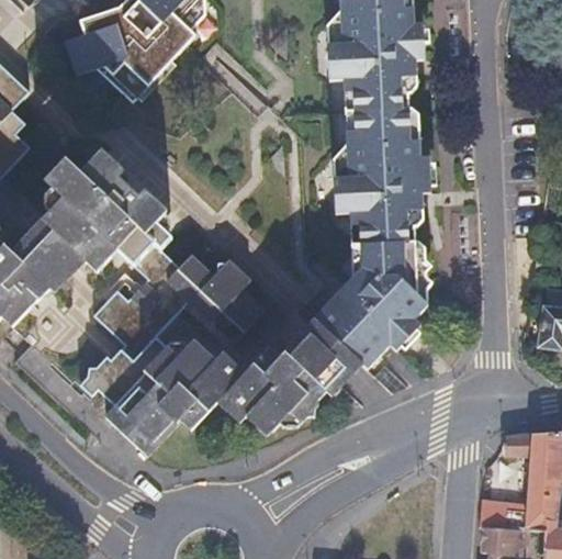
[(80,75),(94,69),(107,80),(133,102),(136,99),(141,102),(173,64),(170,60),(193,35),(189,31),(204,13),(209,1),(208,0),(130,0),(122,10),(83,24),(89,37),(68,44),(80,75)]
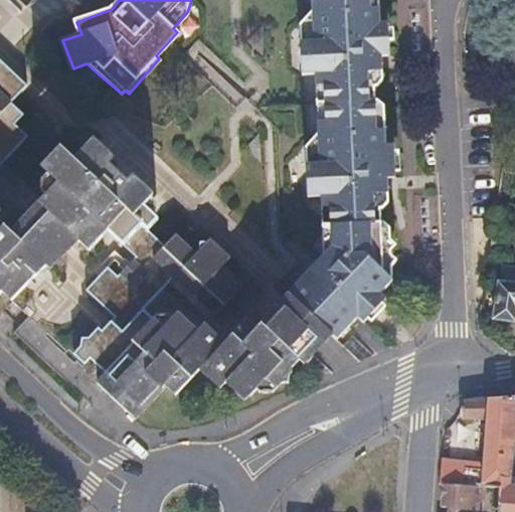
[(378,22),(377,0),(317,0),(318,10),(305,24),(310,29),(310,42),(306,42),(307,73),(322,72),(322,83),(325,132),(310,148),(317,155),(316,165),(311,165),(314,196),(325,196),(327,254),(312,272),(359,317),(365,322),(371,315),(393,291),(389,227),(379,220),(379,208),(384,208),(388,202),(387,177),(394,177),(393,146),(385,146),(384,107),(375,100),(375,87),(378,87),(382,82),(381,55),(389,55),(388,22),(378,22)]
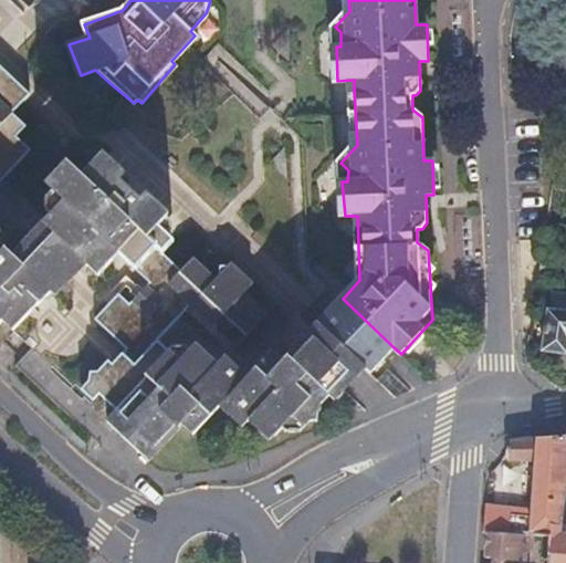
[(353,367),(359,361),(321,322),(293,352),(283,361),(272,351),(242,381),(221,361),(212,369),(190,348),(180,358),(164,342),(158,337),(191,302),(209,320),(212,315),(228,330),(234,322),(245,333),(266,311),(244,290),(253,282),(230,260),(211,279),(190,259),(181,268),(163,250),(174,239),(159,225),(168,215),(153,199),(144,191),(138,196),(96,156),(80,173),(72,165),(50,187),(62,198),(25,237),(11,251),(0,240),(0,177),(30,147),(17,133),(27,123),(12,110),(28,92),(0,64),(0,322),(4,318),(14,327),(54,285),(64,275),(82,257),(97,272),(106,262),(118,250),(148,279),(138,289),(129,299),(118,289),(95,312),(127,343),(123,347),(111,360),(107,357),(81,386),(94,398),(100,392),(118,408),(107,420),(149,458),(184,424),(195,434),(227,400),(248,420),(254,414),(275,434),(293,415),(303,425),(321,407),(318,404),(332,389),(344,377),(353,367)]
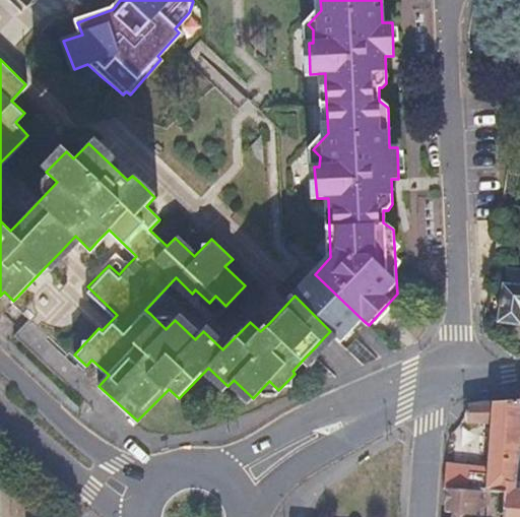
[(363,320),(315,274),(295,296),(330,331),(341,342),(363,320)]
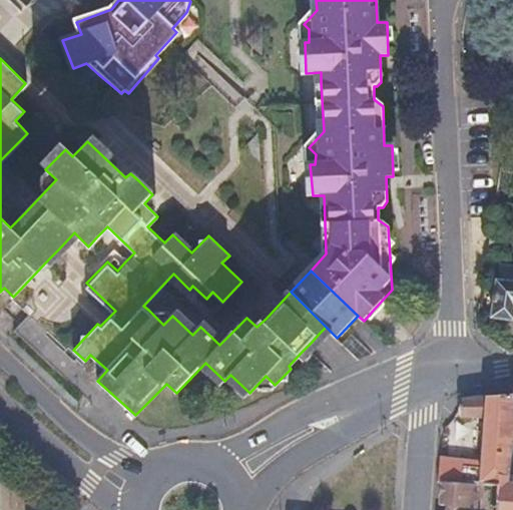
[(512,281),(498,279),(493,316),(512,317),(512,281)]
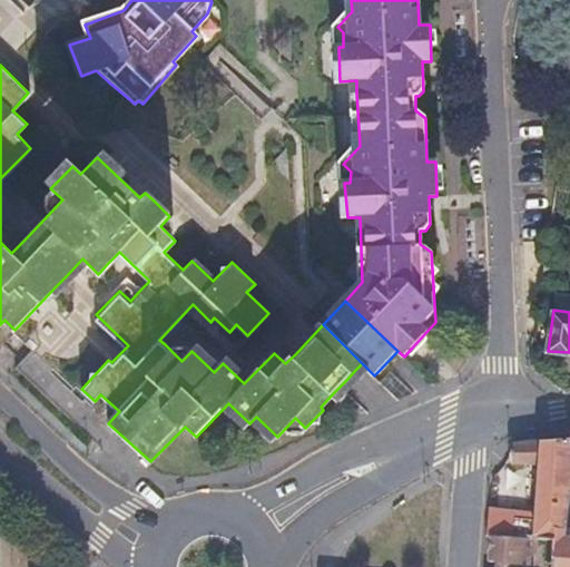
[(550,566),(569,566),(569,428),(569,429),(569,436),(567,473),(569,472),(569,531),(563,531),(553,531),(550,566)]
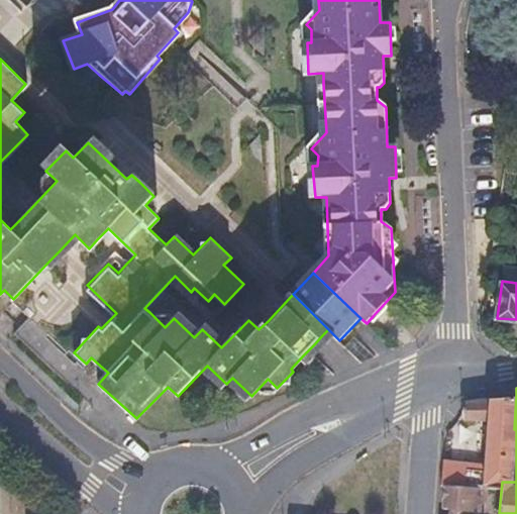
[(511,482),(516,395),(485,398),(463,400),(461,418),(489,418),(484,461),(443,461),(441,482),(444,482),(486,481),(502,482),(511,482)]
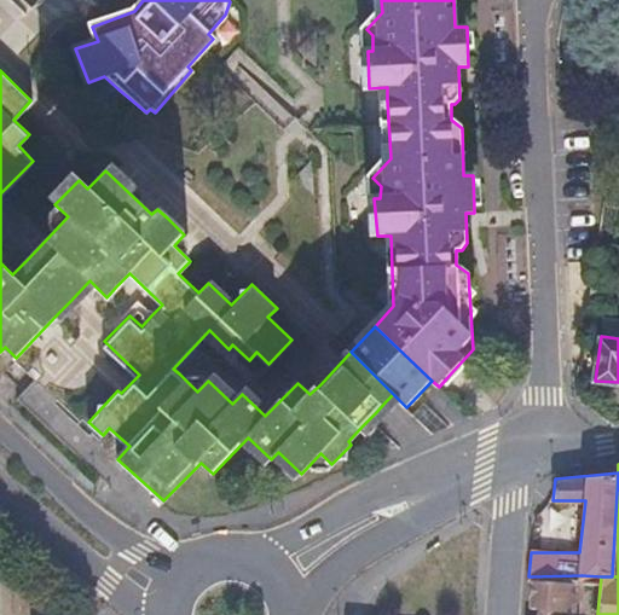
[(578,614),(582,575),(532,576),(531,596),(537,596),(537,607),(536,614),(578,614)]
